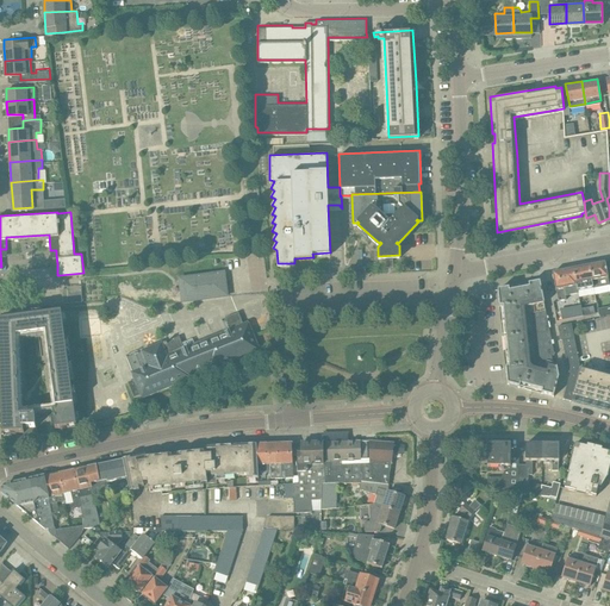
[(605,260),(590,262),(593,285),(609,282),(608,275),(605,260)]
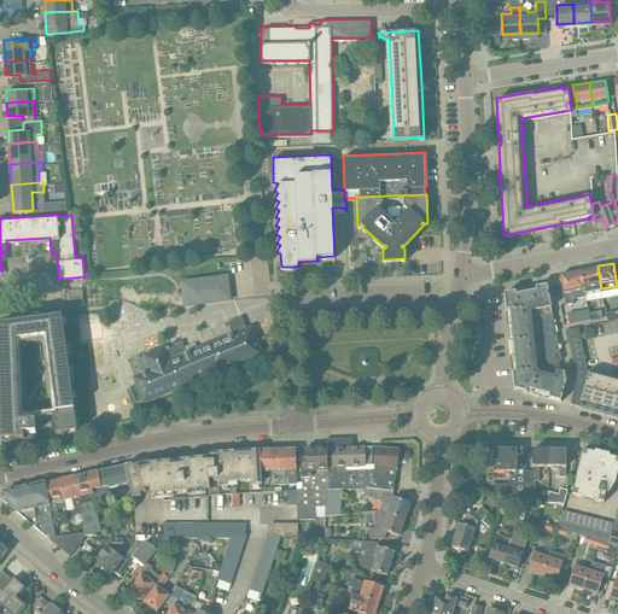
[(601,288),(598,265),(582,269),(584,285),(586,292),(601,288)]
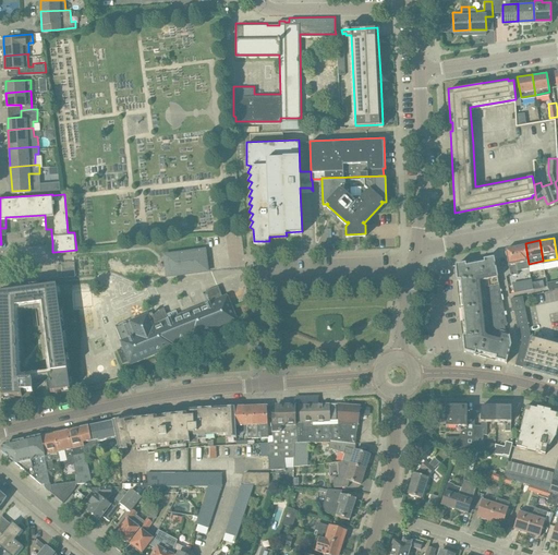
[(529,264),(528,257),(525,243),(506,246),(510,273),(519,272),(518,268),(529,266),(529,264)]
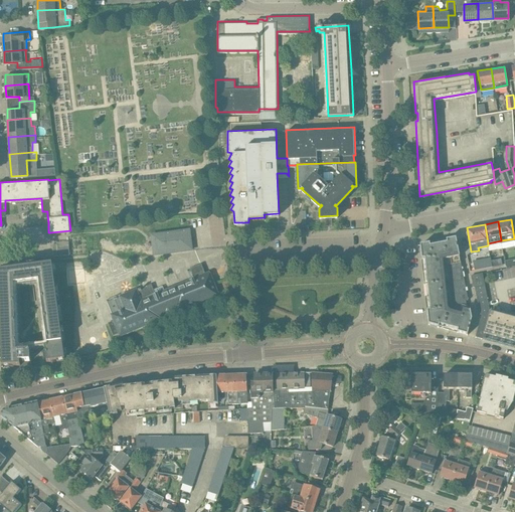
[(189,228),(151,233),(154,252),(191,247),(190,235),(189,235),(188,231),(189,231),(189,228)]
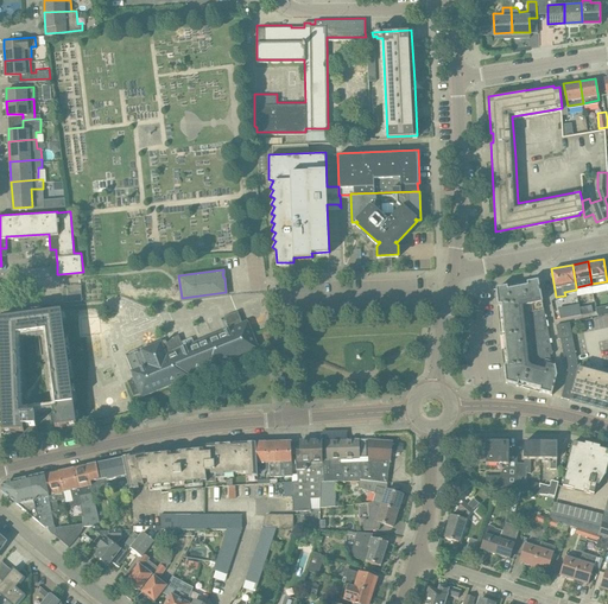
[(552,351),(538,279),(527,280),(527,281),(501,287),(511,381),(551,392),(551,393),(552,393),(557,374),(555,363),(551,363),(549,351),(552,351)]
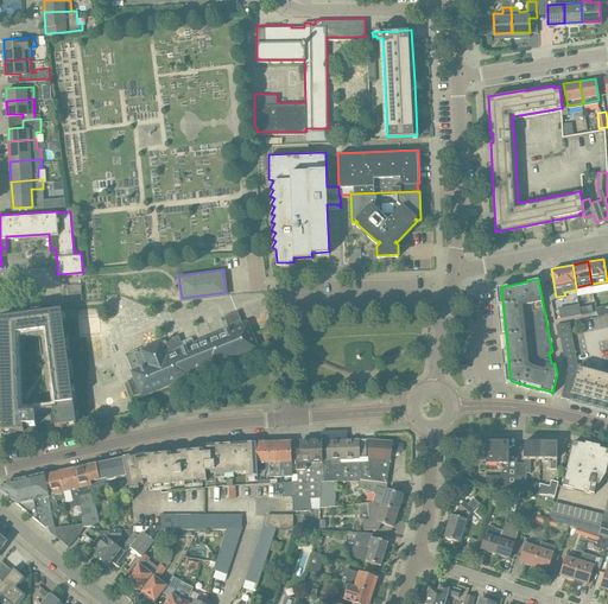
[(578,302),(558,305),(558,310),(561,316),(581,312),(580,305),(578,302)]
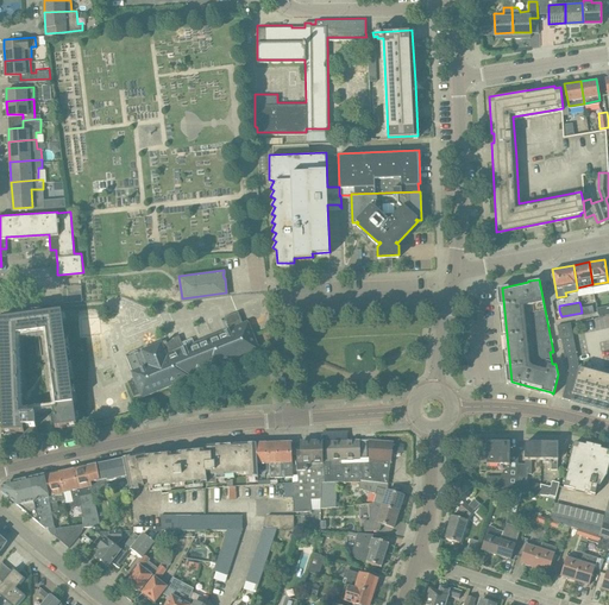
[(0,380),(2,430),(36,429),(35,411),(26,411),(52,408),(55,426),(76,422),(62,309),(0,316),(0,380)]
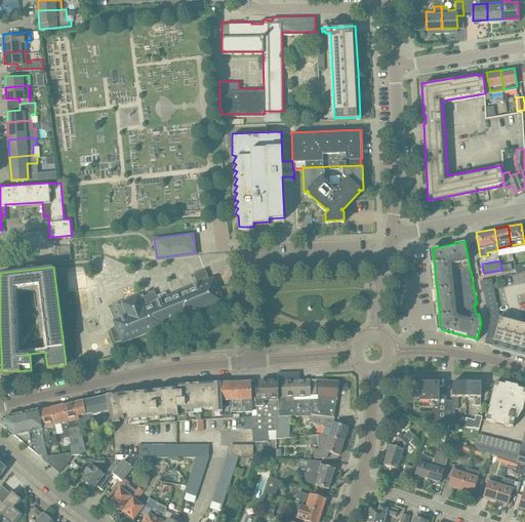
[(115,340),(122,337),(122,339),(163,323),(162,321),(180,314),(182,316),(223,299),(212,276),(209,278),(205,267),(194,272),(198,282),(167,294),(165,289),(156,293),(154,287),(143,292),(143,293),(138,294),(138,293),(122,300),(123,300),(109,307),(116,324),(110,327),(115,340)]
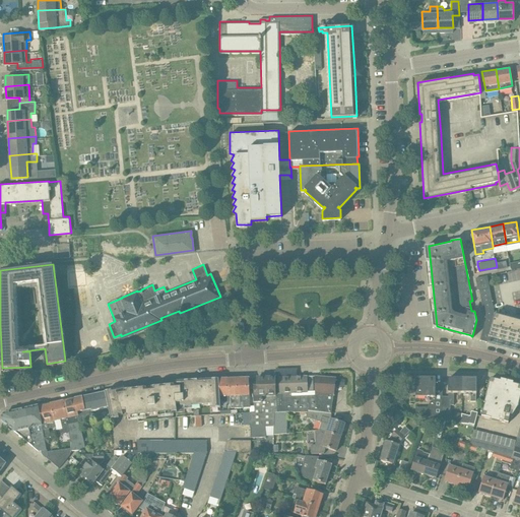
[(479,287),(490,285),(486,274),(475,276),(477,287),(479,287)]
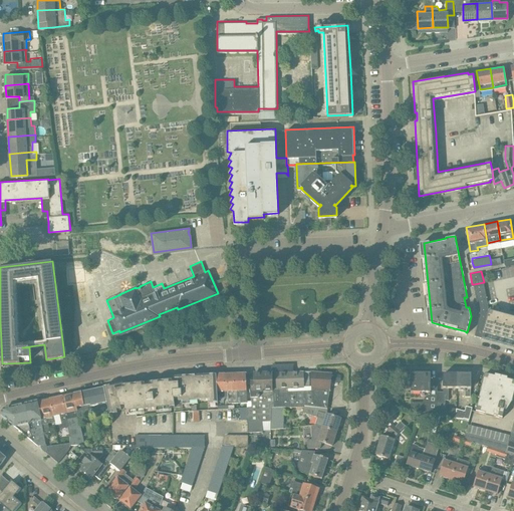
[(488,304),(478,306),(479,311),(480,311),(487,313),(488,307),(488,306),(488,304)]
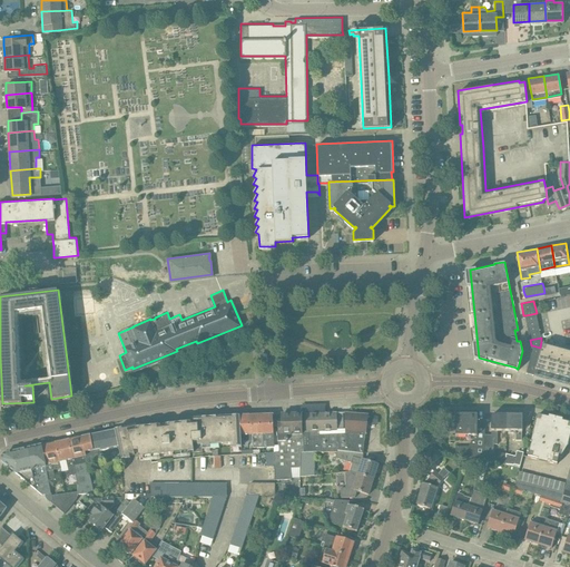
[(569,350),(541,343),(534,368),(533,373),(569,382),(569,350)]
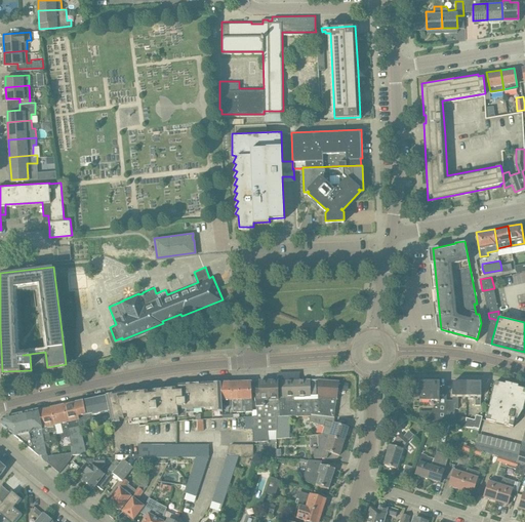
[(488,328),(484,342),(490,343),(494,330),(488,328)]
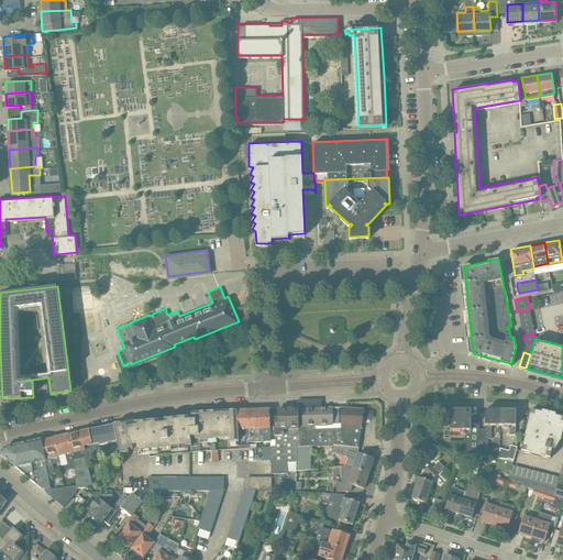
[(332,441),(349,443),(359,445),(364,407),(346,406),(341,405),(332,405),(308,406),(310,443),(311,443),(323,443),(332,443),(332,441)]
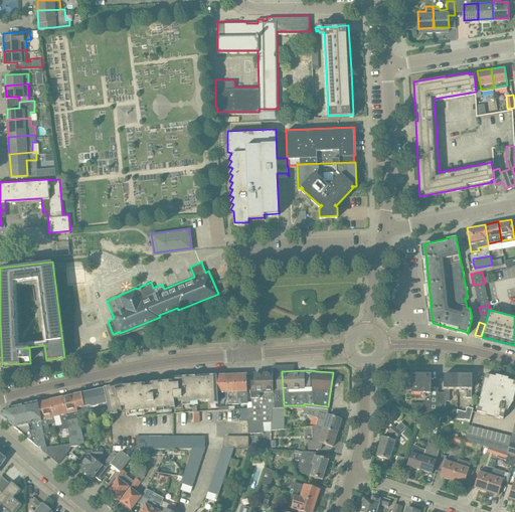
[(273,371),(260,372),(262,405),(272,404),(273,371)]
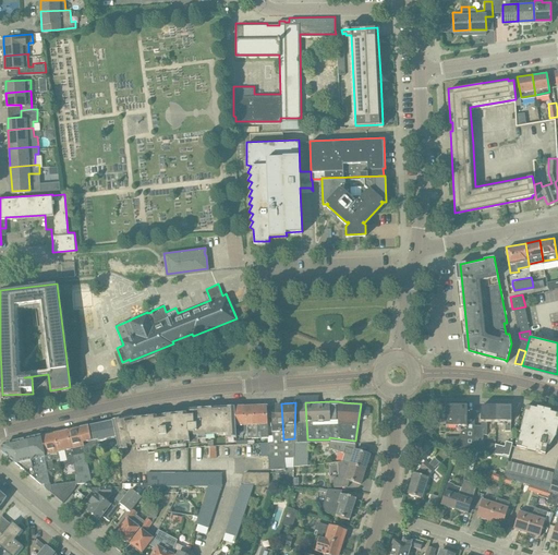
[(306,439),(307,439),(305,402),(295,402),(294,438),(296,438),(306,439)]
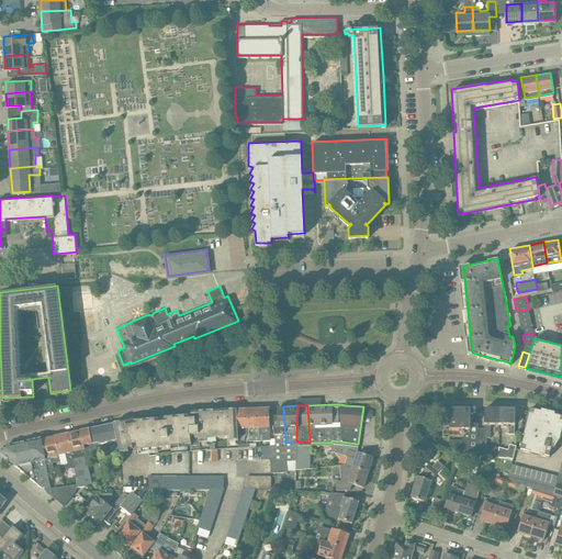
[(249,439),(260,438),(260,432),(258,406),(248,407),(249,426),(249,433),(249,439)]
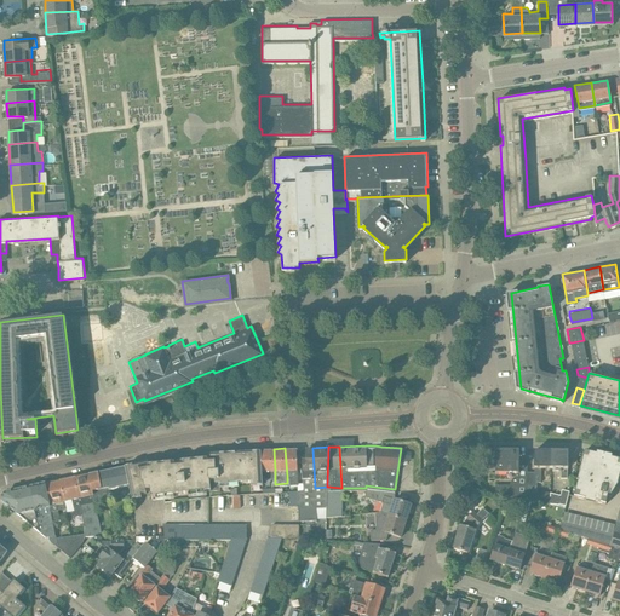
[(287,476),(287,483),(299,483),(298,458),(297,458),(297,448),(285,448),(287,476)]
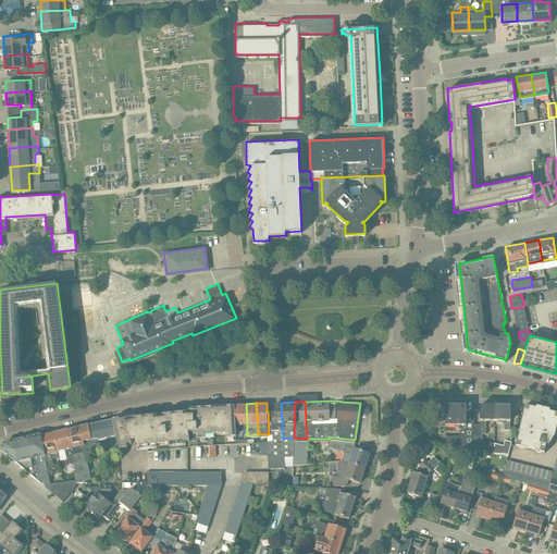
[(283,439),(281,403),(274,403),(275,411),(272,411),(270,411),(272,439),(268,440),(268,453),(268,454),(283,454),(283,439)]
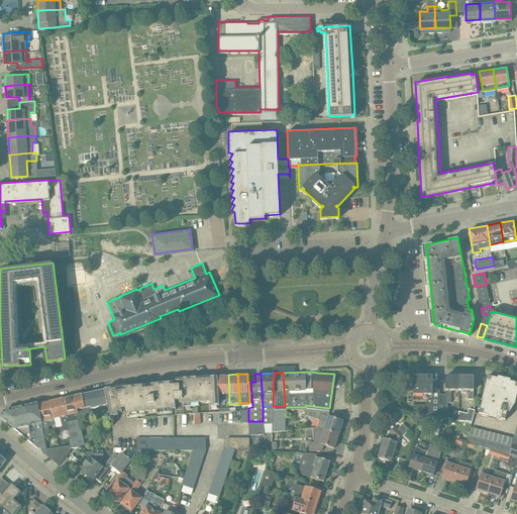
[(439,416),(440,392),(440,385),(432,385),(433,374),(413,374),(413,393),(432,393),(432,396),(430,396),(425,401),(425,402),(413,402),(413,411),(421,414),(429,415),(439,416)]
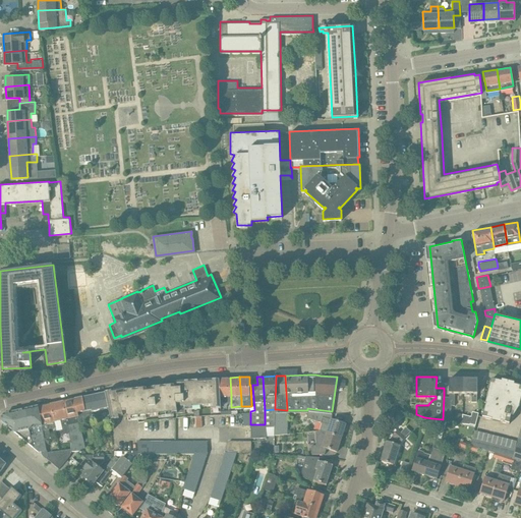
[(444,395),(443,419),(451,419),(451,420),(462,421),(462,416),(451,415),(451,404),(455,404),(455,391),(462,391),(463,377),(449,377),(449,391),(449,395),(444,395)]
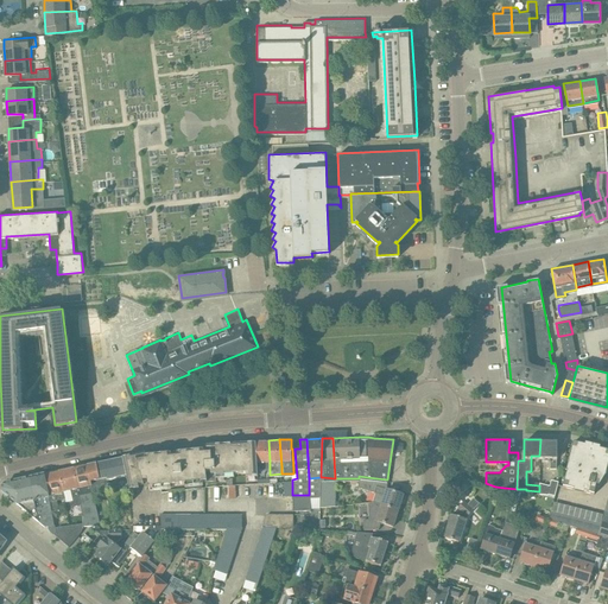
[(540,439),(539,456),(549,456),(549,466),(557,466),(557,457),(557,440),(540,439)]
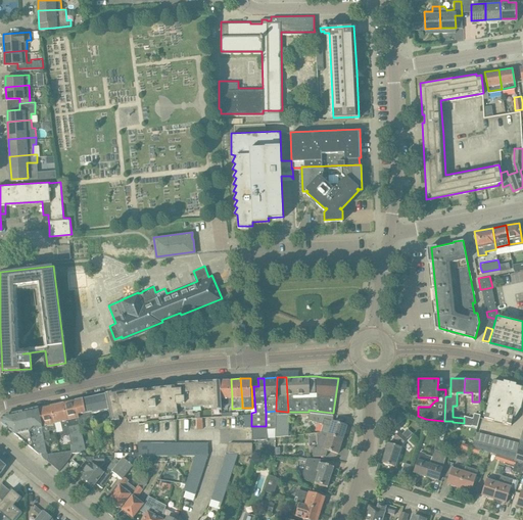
[(505,381),(493,378),(486,404),(487,404),(484,417),(511,423),(513,416),(515,416),(521,408),(522,398),(522,385),(510,382),(510,381),(509,386),(504,385),(505,381)]
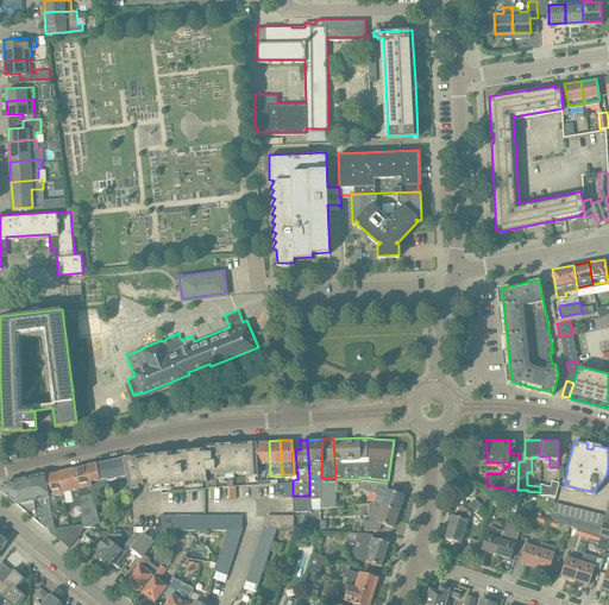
[(256,441),(219,443),(220,471),(224,471),(224,473),(249,471),(249,470),(256,470),(256,471),(258,471),(258,468),(256,441)]
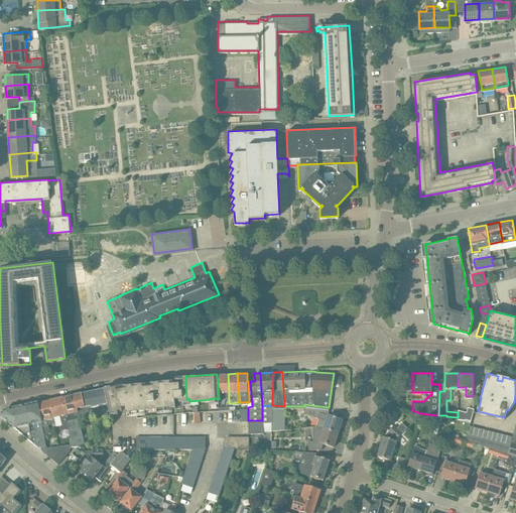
[(229,391),(228,374),(217,374),(219,397),(229,397),(229,391)]
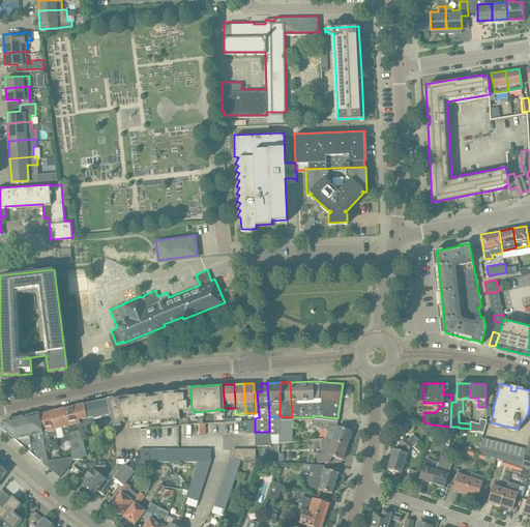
[(160,392),(138,394),(141,422),(142,422),(142,420),(147,420),(147,421),(180,418),(188,417),(188,412),(188,411),(192,410),(190,386),(177,387),(177,390),(171,391),(168,388),(163,389),(160,392)]
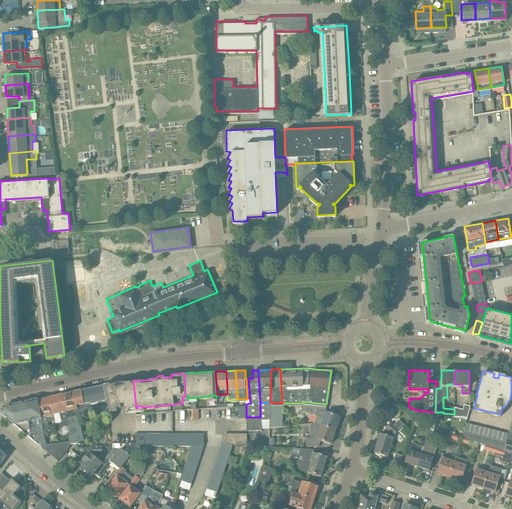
[(102,384),(106,398),(108,408),(109,407),(109,406),(114,405),(115,406),(120,405),(120,403),(124,402),(125,409),(129,409),(129,407),(135,407),(135,408),(136,408),(133,381),(122,382),(121,380),(102,384)]
